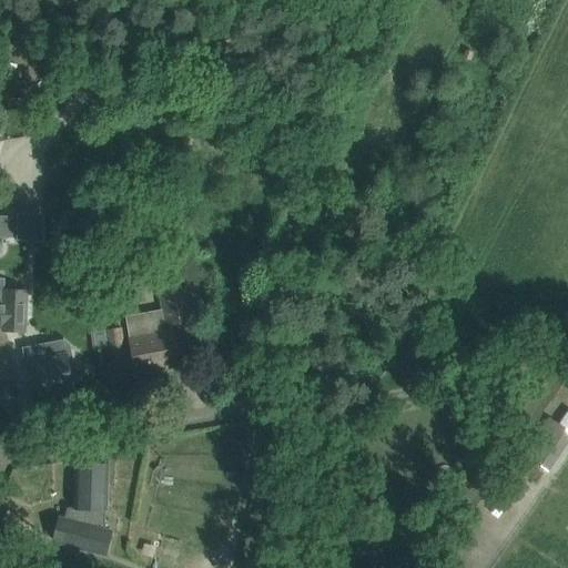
[(117,131),(115,137),(119,142),(125,143),(130,140),(131,134),(128,129),(122,128),(117,131)]
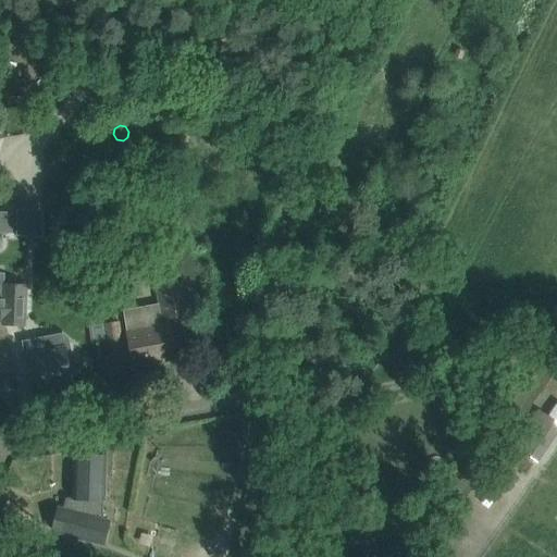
[(17,206),(16,234),(46,234),(46,207),(17,206)]
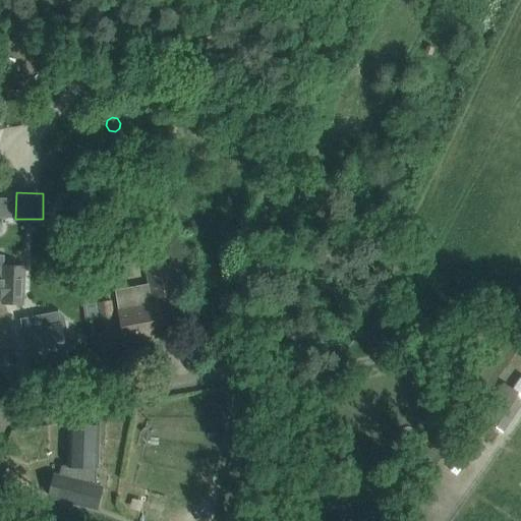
[(0,198),(0,218),(12,219),(12,199),(0,198)]
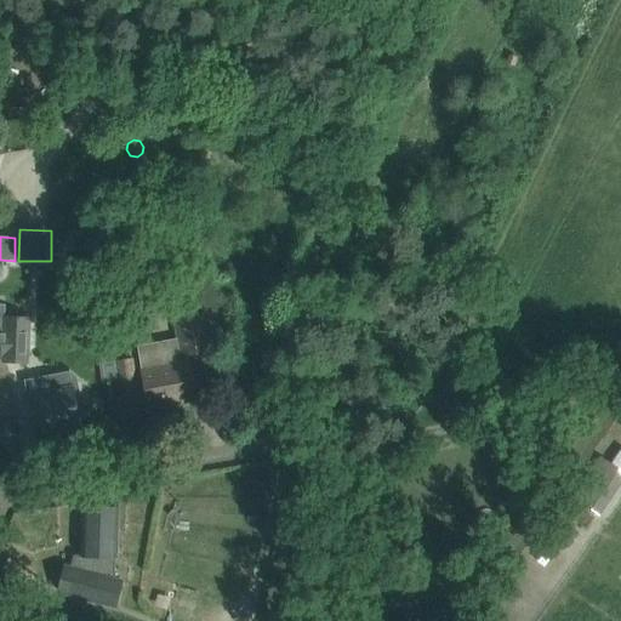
[(80,318),(90,328),(102,318),(92,307),(80,318)]
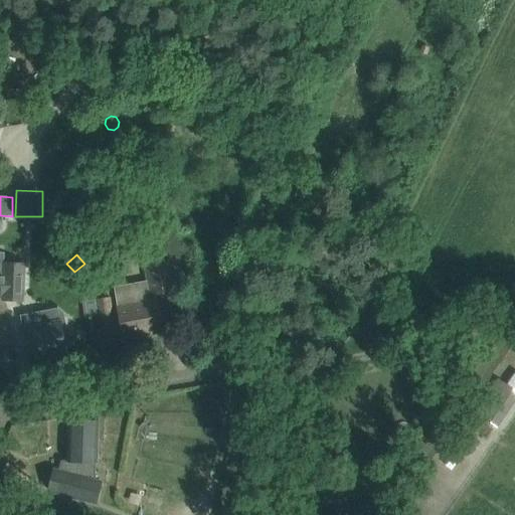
[(123,338),(162,331),(155,294),(174,290),(169,261),(145,265),(148,281),(114,287),(123,338)]
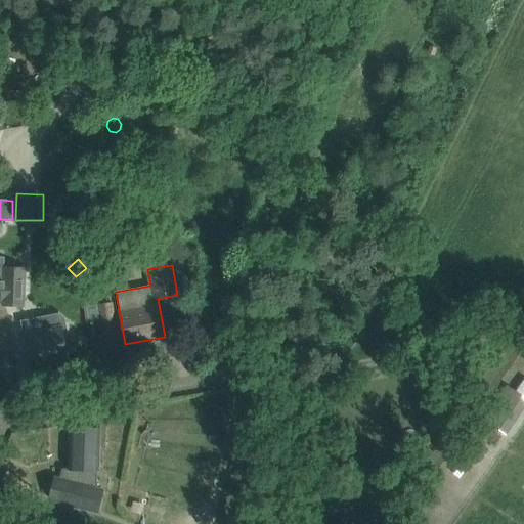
[(0,302),(2,303),(2,306),(23,307),(25,267),(3,267),(3,269),(0,268),(0,302)]
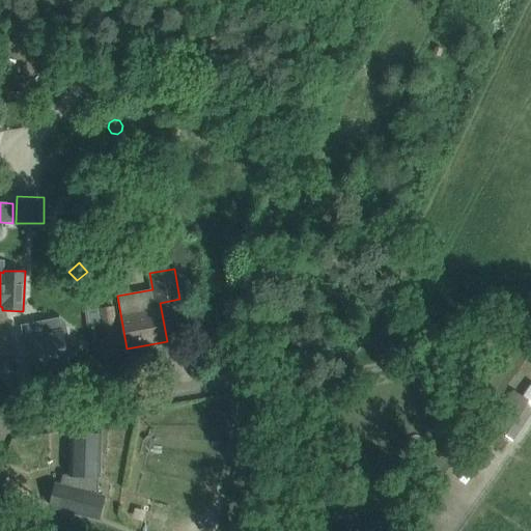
[(112,307),(100,309),(103,332),(115,330),(112,307)]
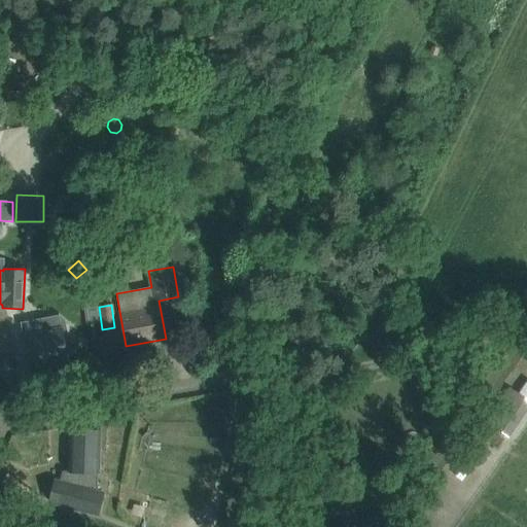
[(68,338),(64,338),(62,328),(23,337),(29,366),(68,359),(67,355),(71,354),(73,352),(74,350),(75,347),(75,343),(73,340),(68,338)]
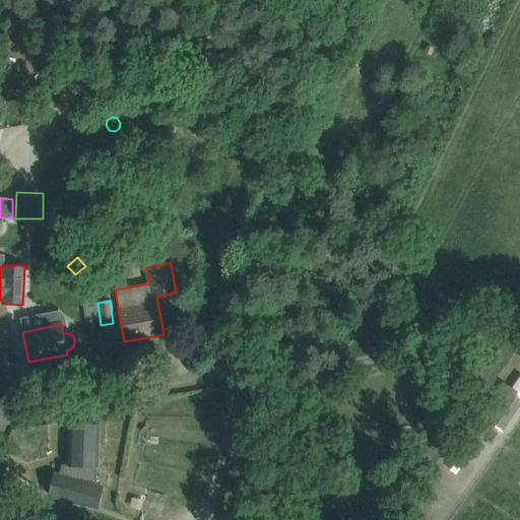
[(12,338),(0,338),(0,373),(12,374),(12,353),(12,338)]
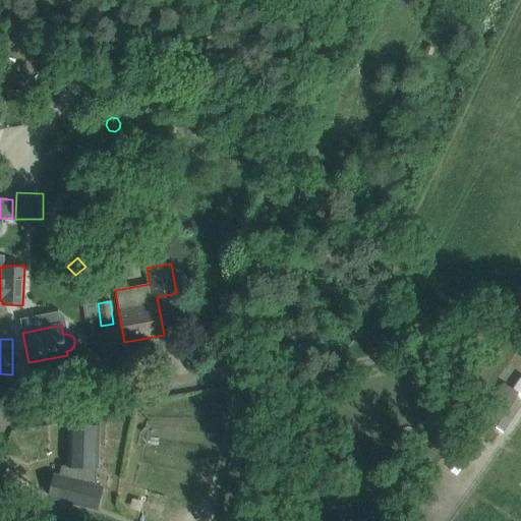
[(503,384),(479,416),(489,423),(502,432),(502,431),(510,421),(520,404),(520,396),(513,390),(503,384)]
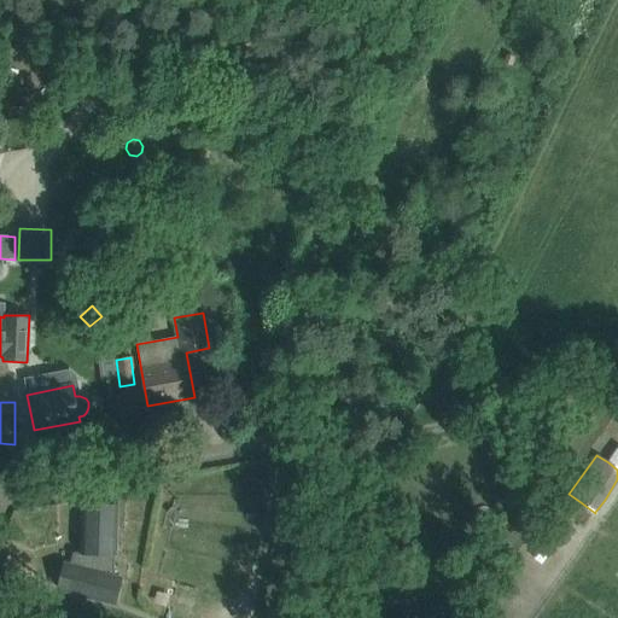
[(114,602),(121,578),(114,577),(115,555),(116,555),(118,505),(82,503),(80,553),(73,553),(69,566),(64,564),(58,588),(114,602)]
